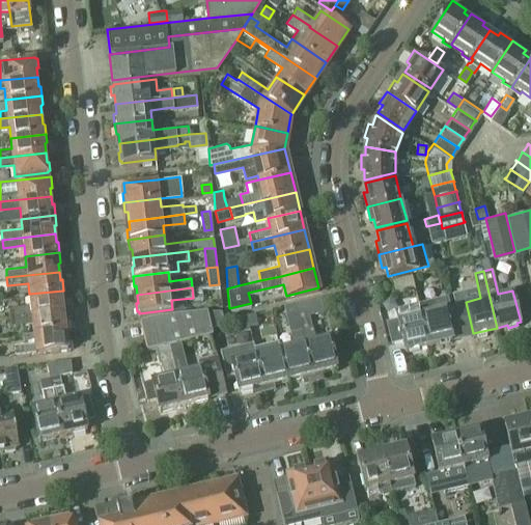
[(9,306),(10,315),(63,309),(62,301),(64,301),(63,291),(29,294),(30,304),(9,306)]
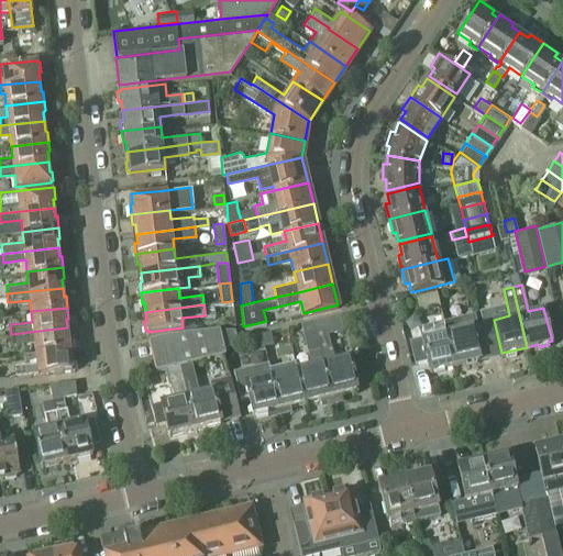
[(339,312),(312,319),(331,393),(357,388),(350,355),(334,359),(327,330),(342,326),(339,312)]
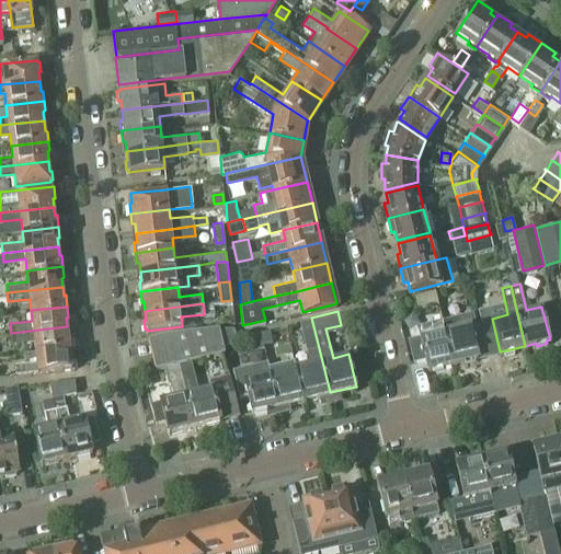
[(471,312),(443,319),(453,362),(478,357),(477,353),(488,350),(482,326),(476,327),(471,312)]
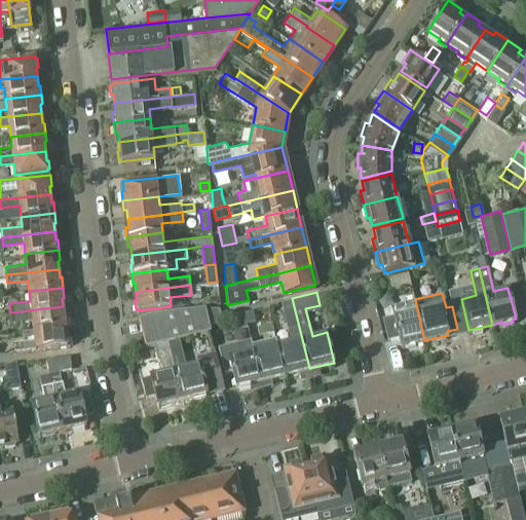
[(292,340),(277,344),(285,374),(309,368),(292,298),(282,301),(289,329),(292,340)]
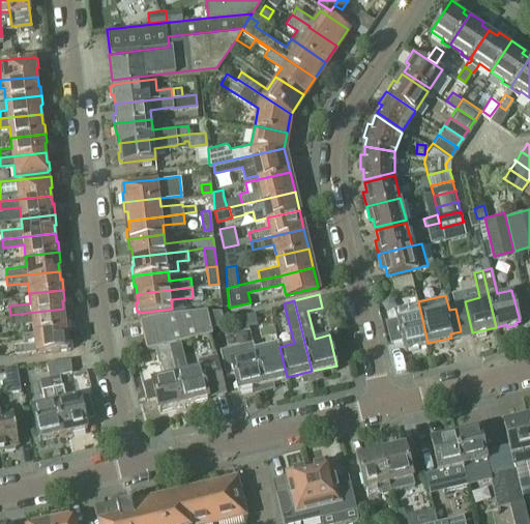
[(418,301),(394,307),(398,317),(386,320),(391,340),(402,338),(405,349),(428,343),(418,301)]
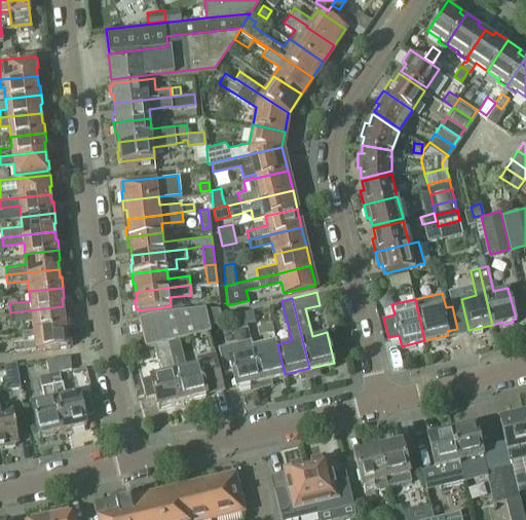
[(32,318),(33,329),(67,325),(66,314),(64,314),(63,306),(10,312),(11,320),(32,318)]
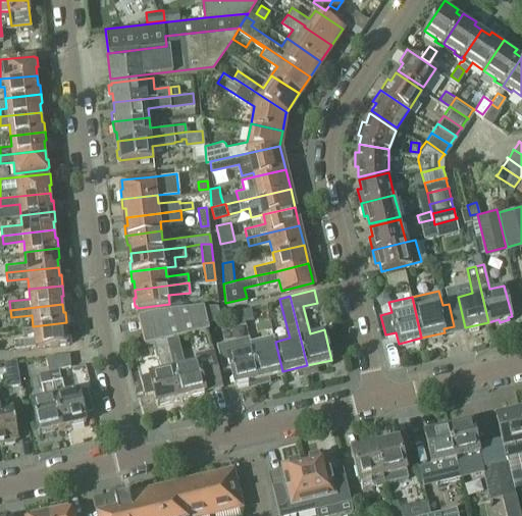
[(154,340),(166,337),(180,333),(208,326),(203,304),(155,310),(138,314),(140,322),(145,320),(146,324),(142,330),(145,342),(154,340)]
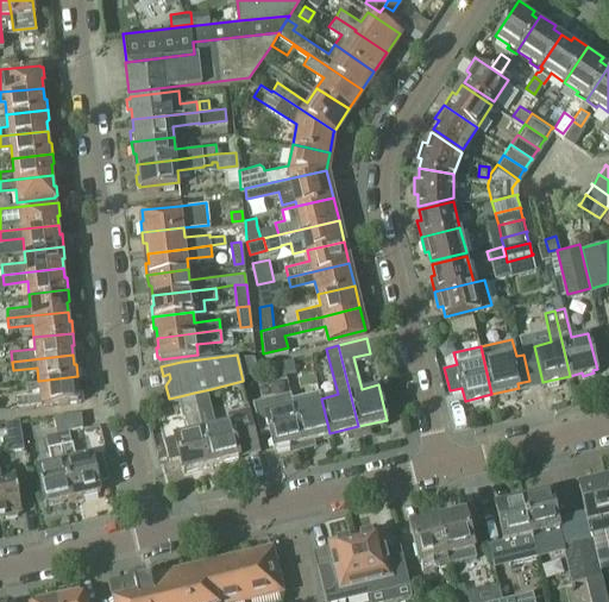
[(293,357),(283,359),(286,371),(295,370),(293,357)]
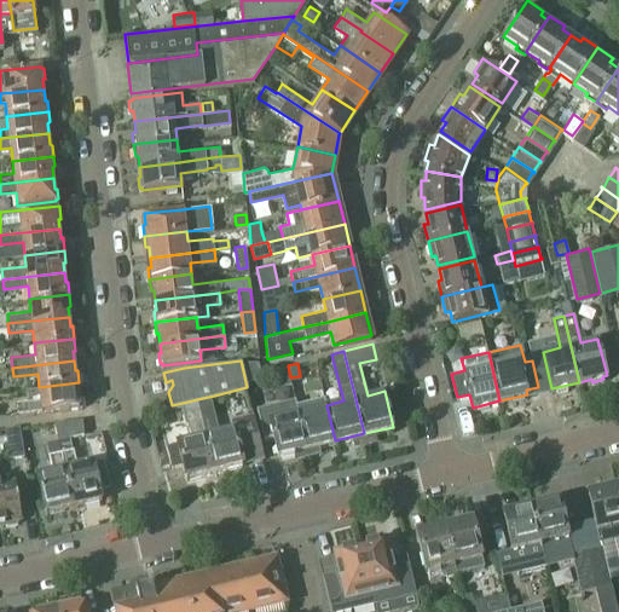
[(288,365),(276,368),(279,384),(291,381),(290,377),(288,365)]
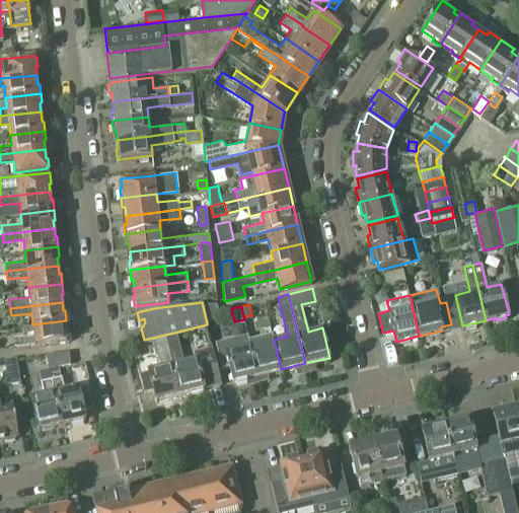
[(22,336),(14,337),(15,345),(54,341),(68,340),(68,339),(66,320),(32,324),(21,325),(22,336)]
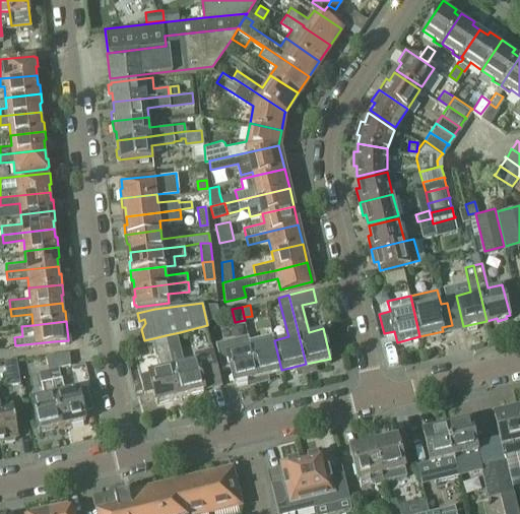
[(257,331),(248,333),(258,376),(268,373),(281,370),(274,340),(271,328),(257,331)]
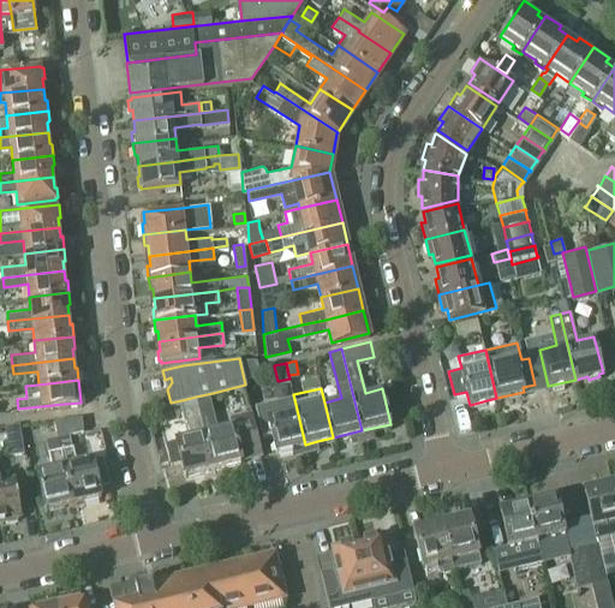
[(213,393),(196,397),(213,466),(242,459),(239,449),(260,445),(252,419),(232,424),(221,427),(213,393)]
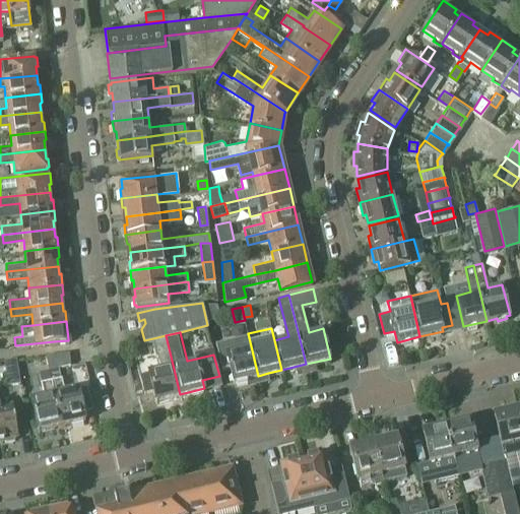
[(216,341),(215,341),(221,367),(230,365),(234,381),(258,376),(248,333),(247,334),(216,341)]
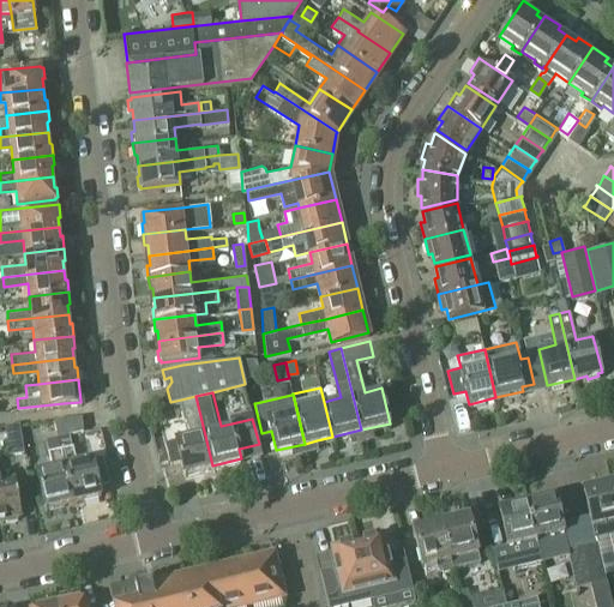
[(196,396),(181,400),(190,434),(164,440),(170,461),(180,458),(184,473),(212,466),(196,396)]
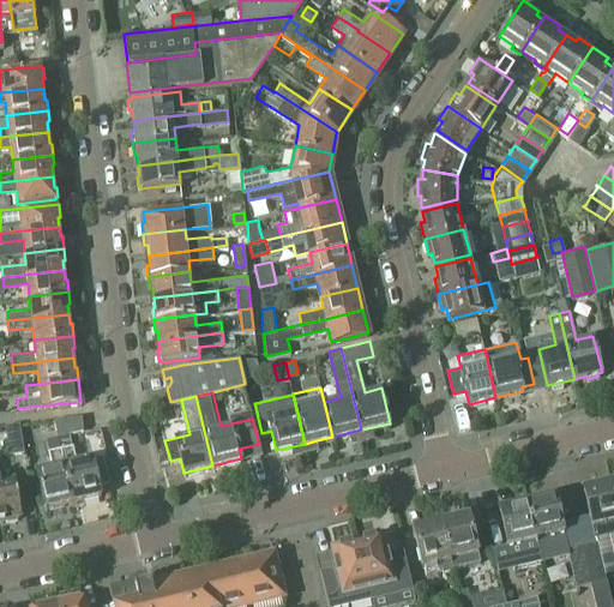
[(53,416),(58,434),(73,500),(101,494),(92,456),(76,461),(68,432),(82,428),(80,414),(53,416)]
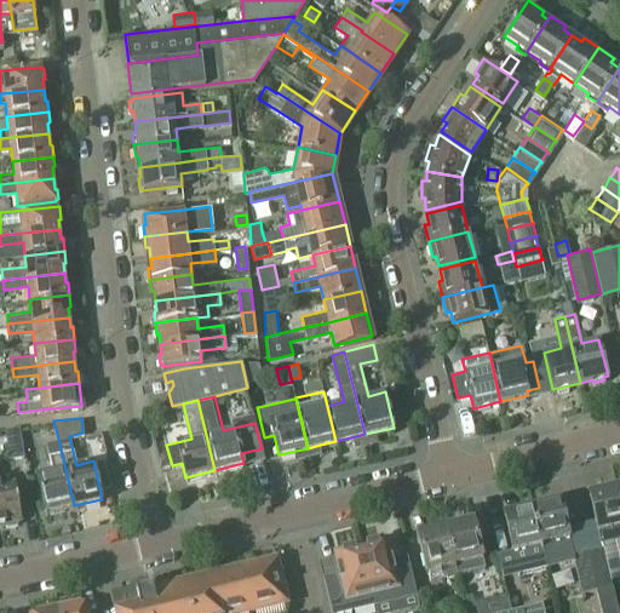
[(6,427),(11,454),(22,452),(18,424),(6,427)]
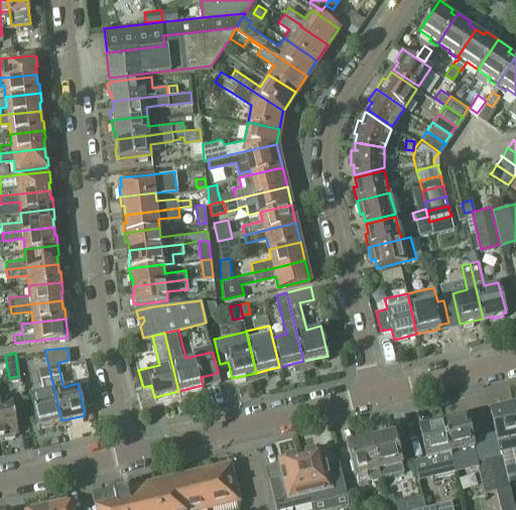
[(61,420),(48,365),(38,367),(43,391),(30,394),(37,426),(61,420)]
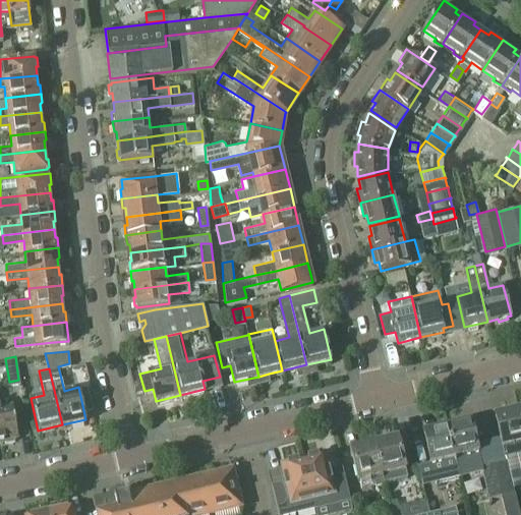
[(0,438),(3,437),(5,440),(14,438),(15,436),(18,435),(12,403),(0,404),(0,438)]
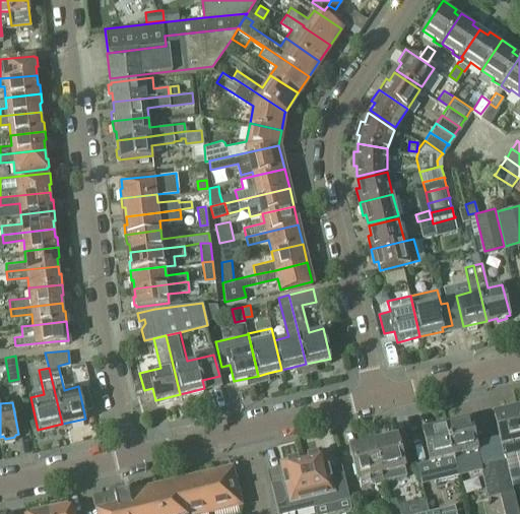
[(519,446),(519,416),(517,405),(494,411),(503,451),(519,446)]
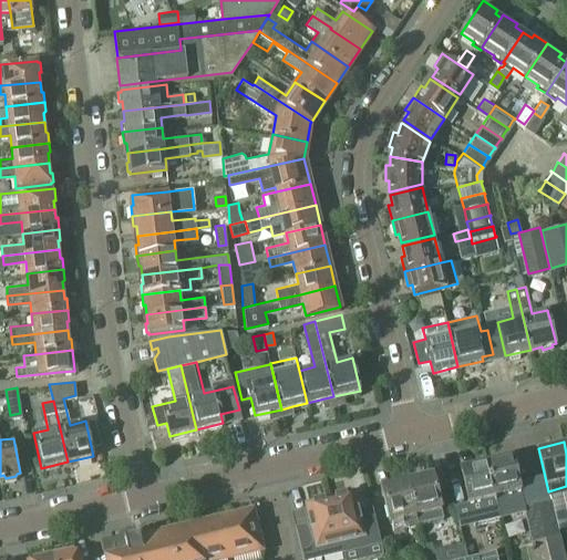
[(513,454),(486,460),(500,516),(525,510),(524,505),(513,454)]
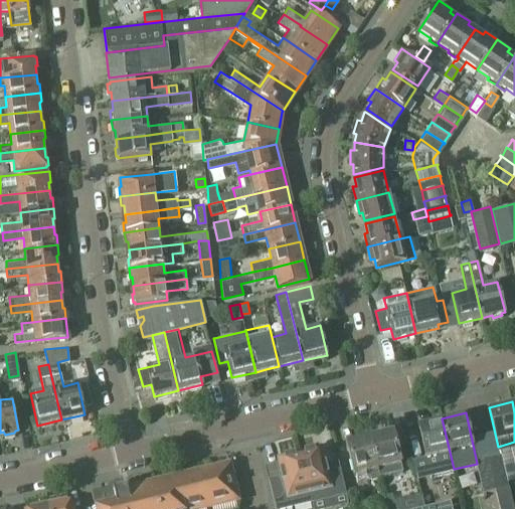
[(454,469),(442,418),(438,417),(432,418),(430,421),(418,423),(431,474),(454,469)]
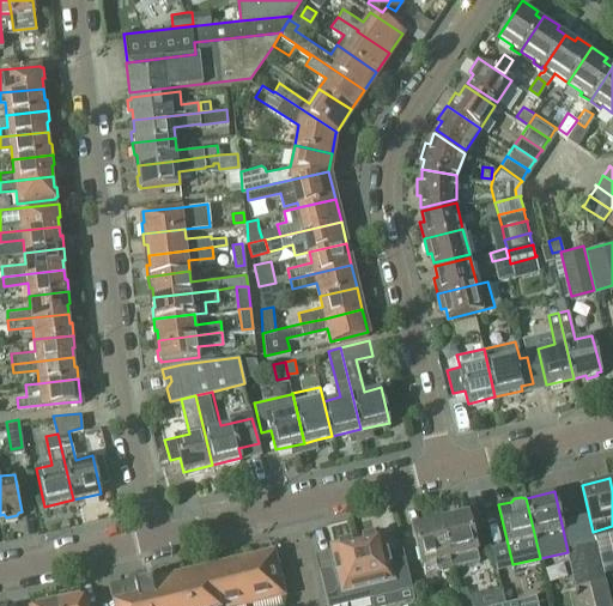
[(441,519),(449,556),(451,565),(479,558),(475,544),(479,544),(475,531),(473,531),(468,511),(441,519)]
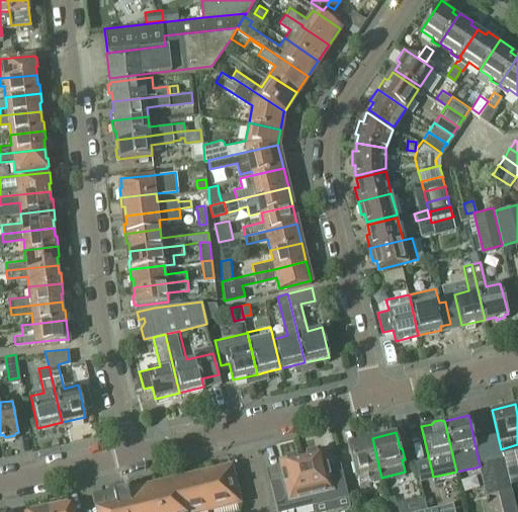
[(356,475),(379,470),(372,438),(348,443),(352,460),(350,460),(353,472),(355,471),(356,475)]
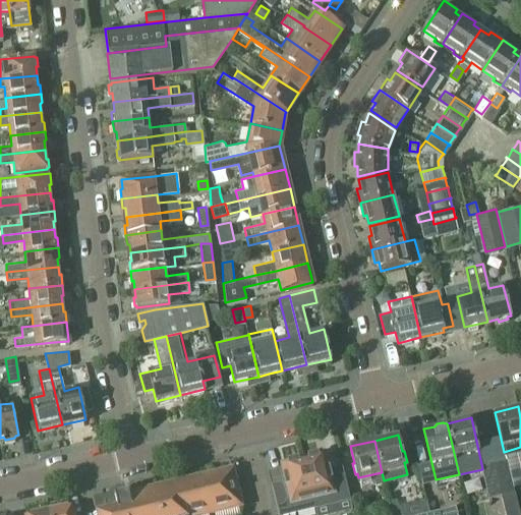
[(313,452),(302,455),(314,507),(350,499),(342,466),(329,469),(325,452),(315,454),(313,452)]
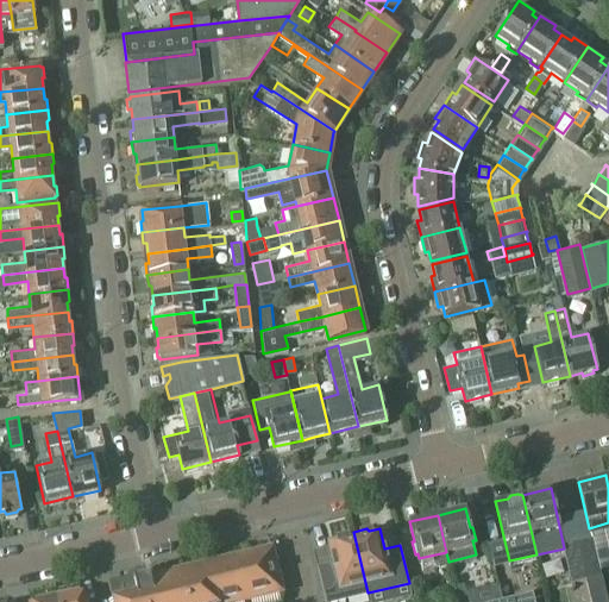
[(327,601),(368,593),(353,532),(340,534),(339,539),(328,541),(333,562),(318,565),(326,601),(327,601)]
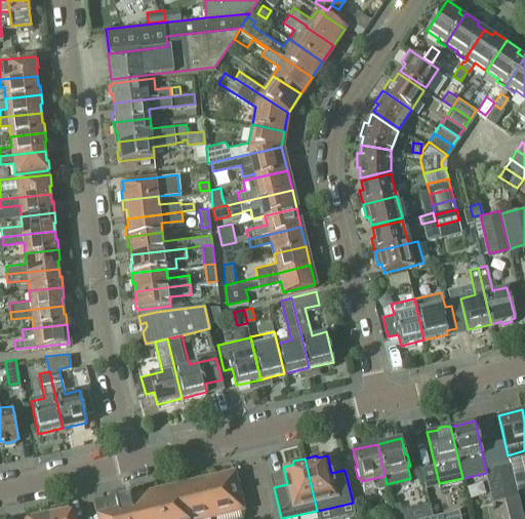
[(510,462),(497,465),(505,496),(518,493),(510,462)]
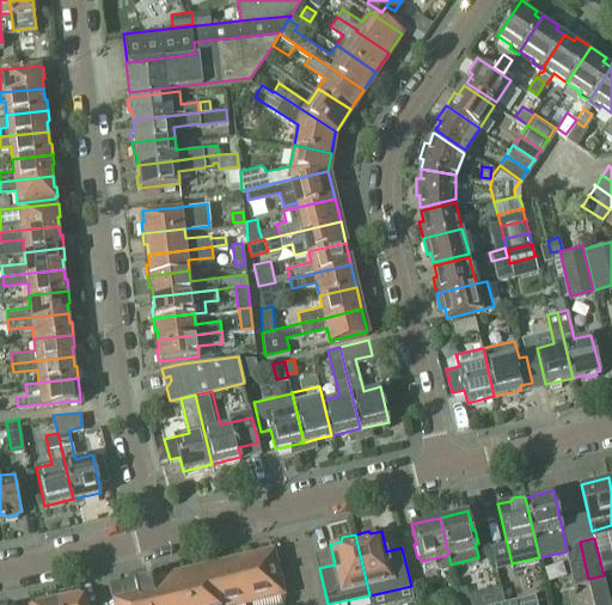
[(588,579),(580,542),(565,545),(567,551),(574,582),(588,579)]
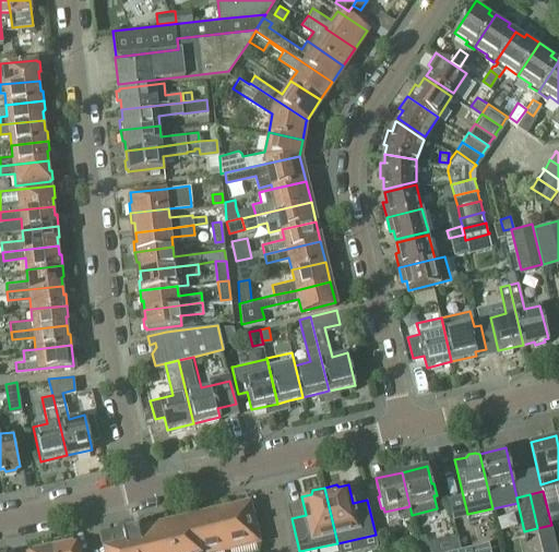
[(213,551),(259,541),(248,500),(138,526),(138,525),(110,531),(114,547),(105,549),(100,534),(104,551),(213,551)]
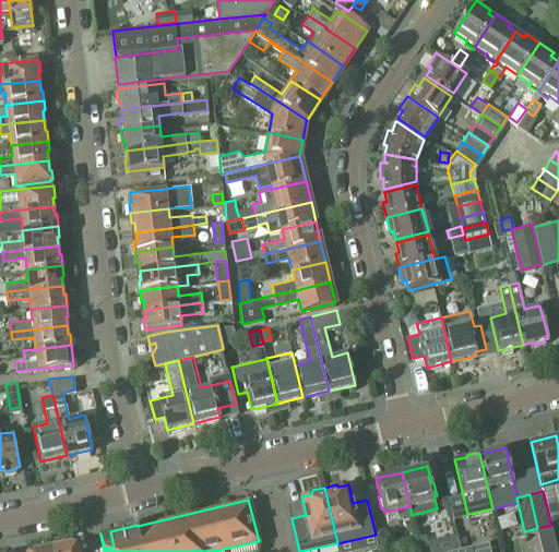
[(430,551),(426,532),(416,535),(420,551),(430,551)]
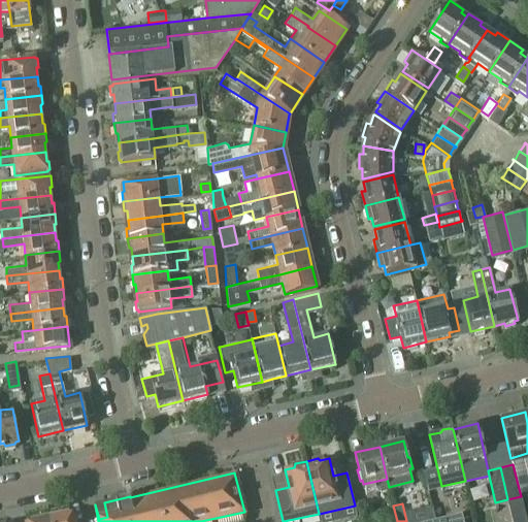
[(397,521),(393,506),(385,509),(387,521),(397,521)]
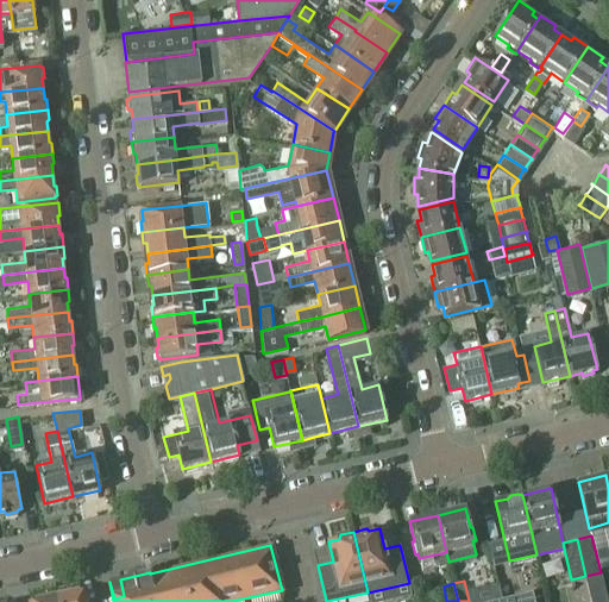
[(61,594),(57,595),(58,601),(87,601),(85,589),(73,591),(69,590),(63,591),(61,594)]
